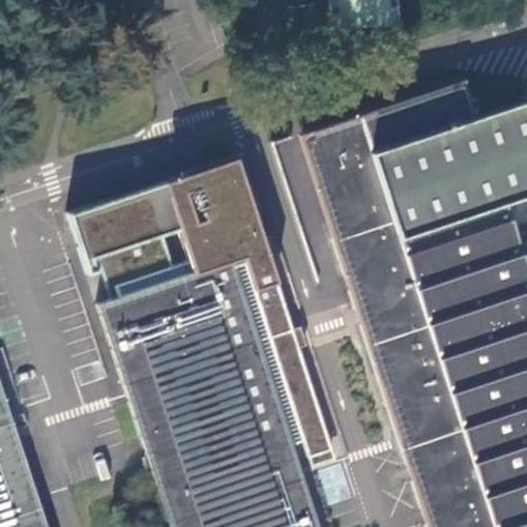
[(325,0),(326,6),(329,34),(362,31),(398,28),(396,0),(325,0)]
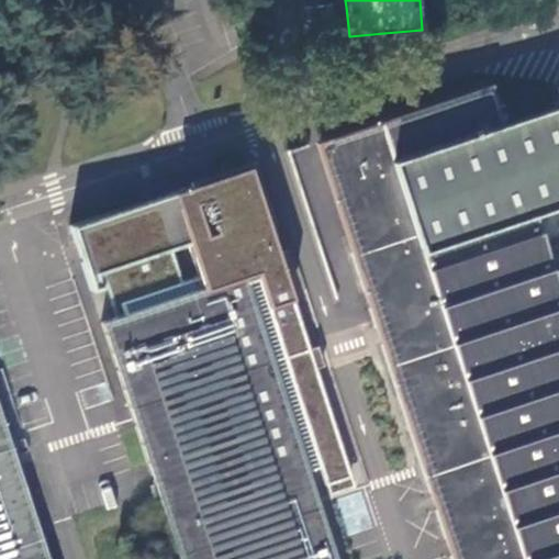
[(322,144),(359,256),(355,258),(381,338),(454,558),(558,558),(558,276),(539,216),(558,209),(558,110),(511,125),(496,86),(327,143),(322,144)]
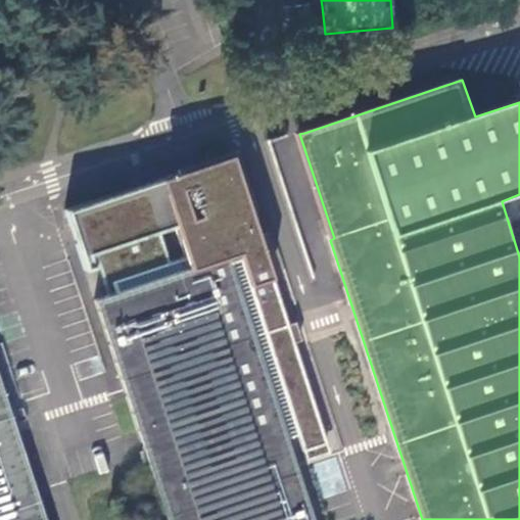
[(318,519),(292,440),(296,439),(302,437),(311,462),(333,455),(296,344),(300,343),(304,342),(298,325),(295,326),(291,327),(235,157),(69,210),(90,272),(104,267),(113,297),(99,302),(149,458),(170,516),(171,519),(318,519)]
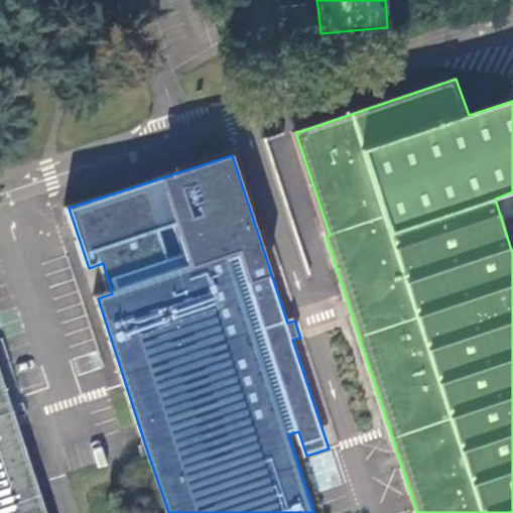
[(45,512),(28,456),(0,368),(0,512),(45,512)]
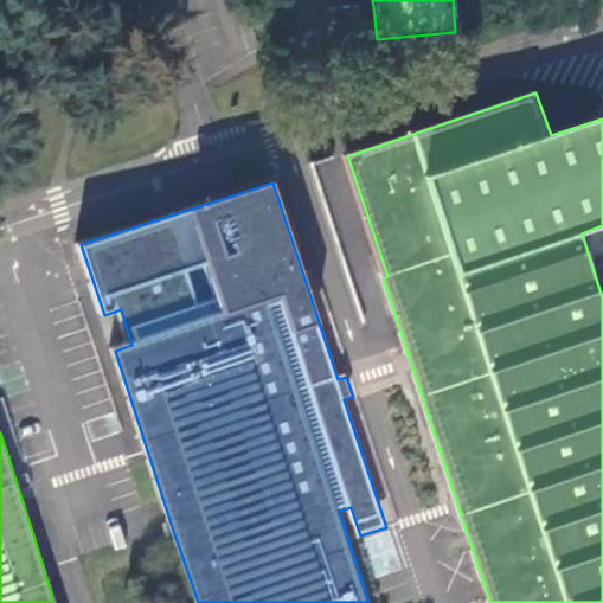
[(25,505),(31,525),(39,521),(33,502),(25,505)]
